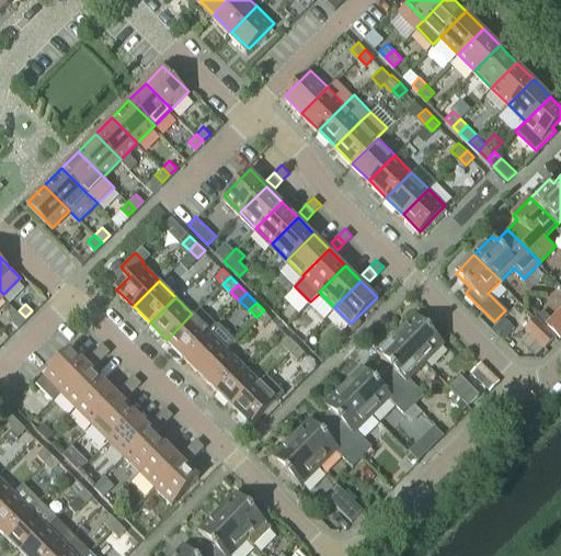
[(560,305),(545,321),(560,337),(560,335),(560,305)]
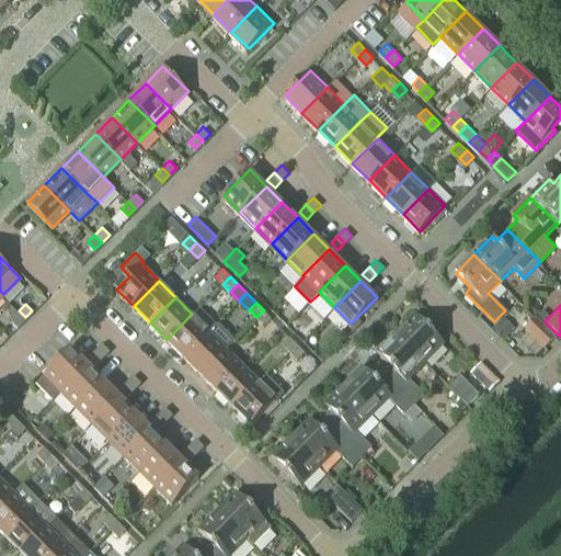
[(192,314),(167,340),(183,356),(218,321),(216,322),(201,306),(192,314)]
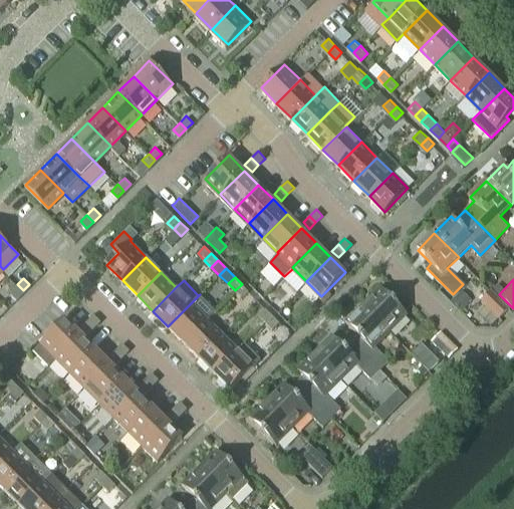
[(16,297),(23,290),(17,284),(10,291),(16,297)]
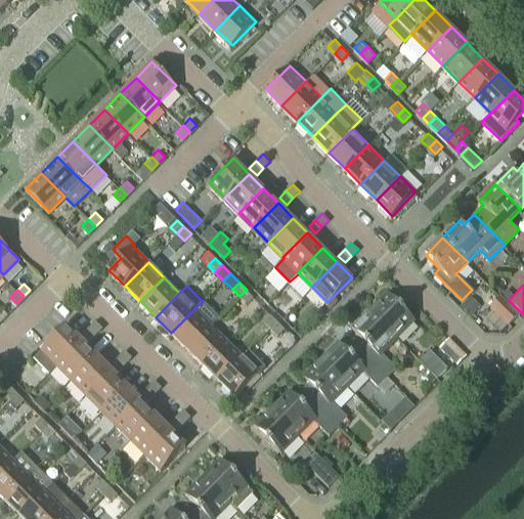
[(239,296),(246,302),(247,303),(253,296),(247,290),(239,296)]
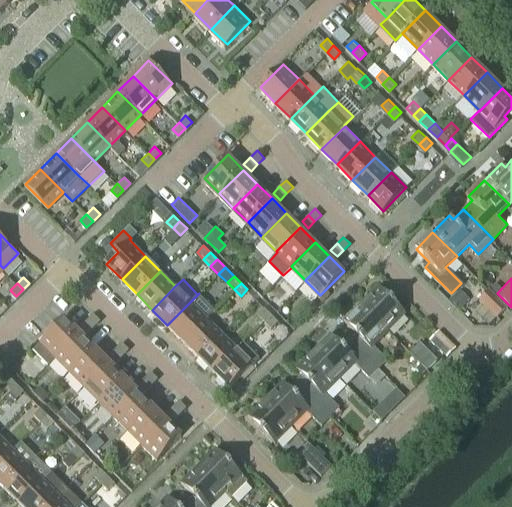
[(364,302),(389,328),(406,311),(379,284),(371,293),(372,294),(364,302)]
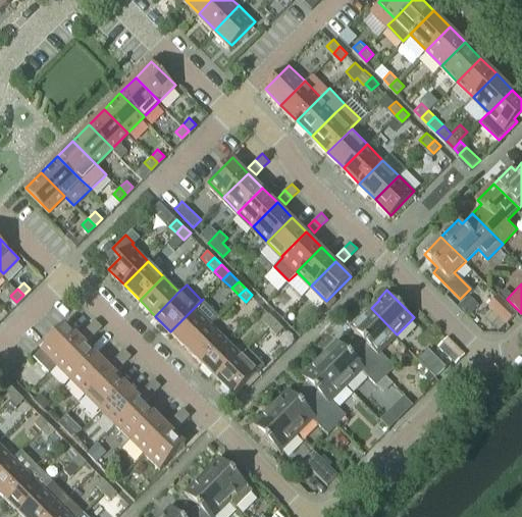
[(468,292),(457,303),(460,306),(468,313),(478,303),(470,295),(468,292)]
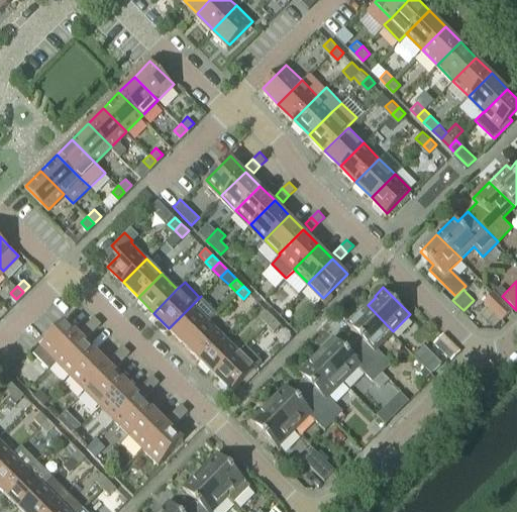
[(484,300),(502,317),(510,308),(493,291),(484,300)]
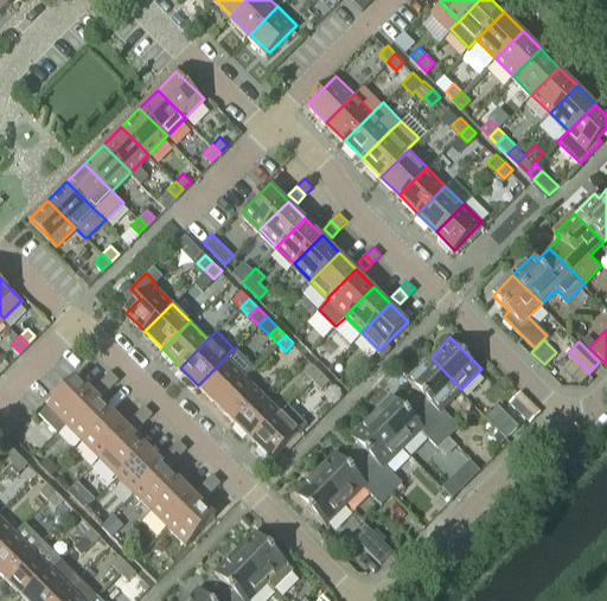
[(317,343),(311,350),(318,357),(325,350),(317,343)]
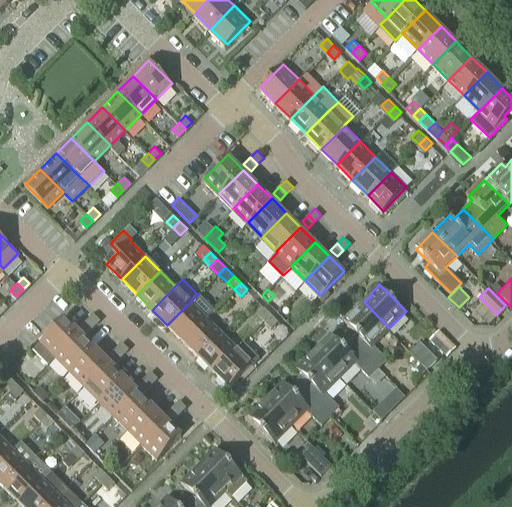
[(183,340),(206,317),(205,316),(214,308),(199,293),(167,325),(183,340)]
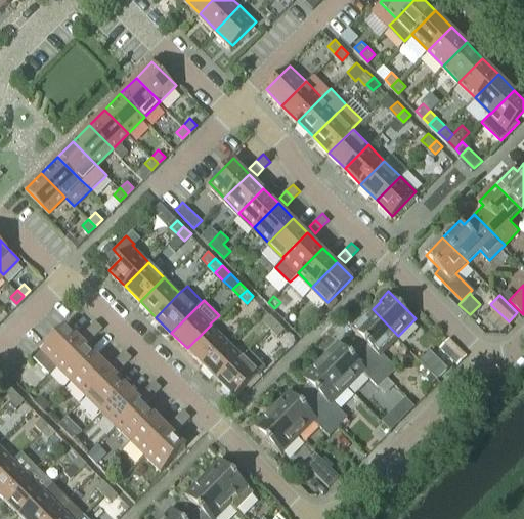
[(383,351),(398,336),(373,309),(363,318),(362,316),(353,327),(368,341),(361,348),(388,375),(397,365),(383,351)]
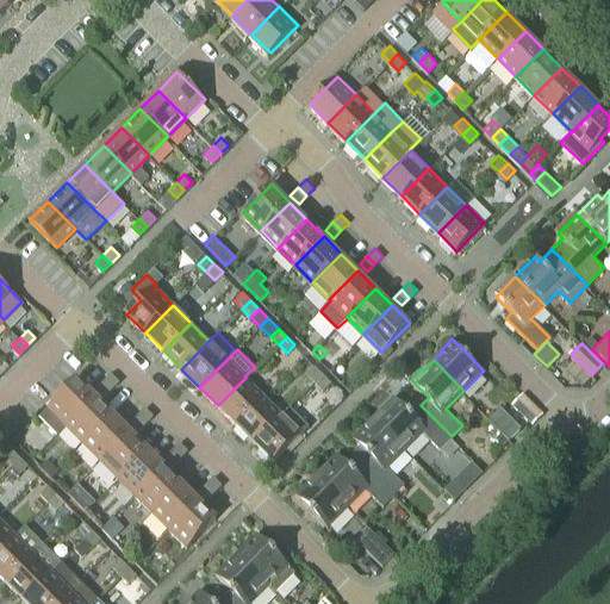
[(315,381),(323,373),(316,366),(307,373),(315,381)]
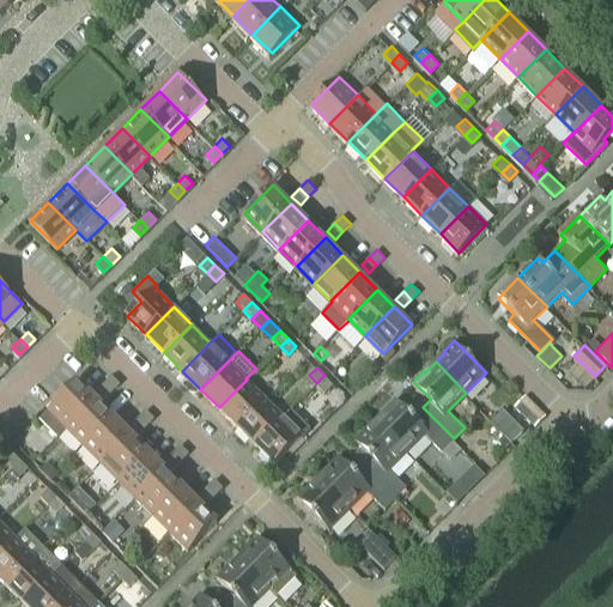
[(325,375),(316,383),(325,392),(333,383),(325,375)]
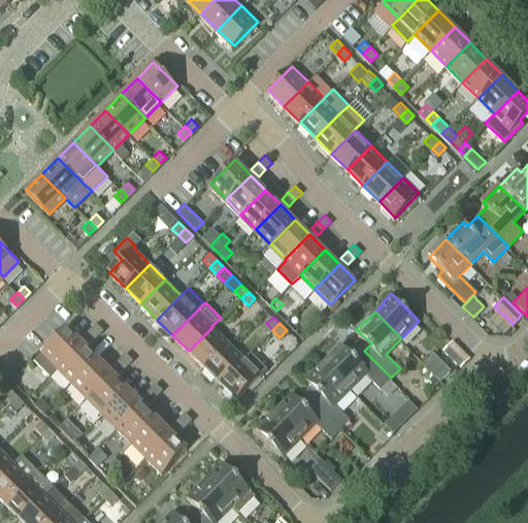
[(89,330),(96,337),(102,331),(95,324),(89,330)]
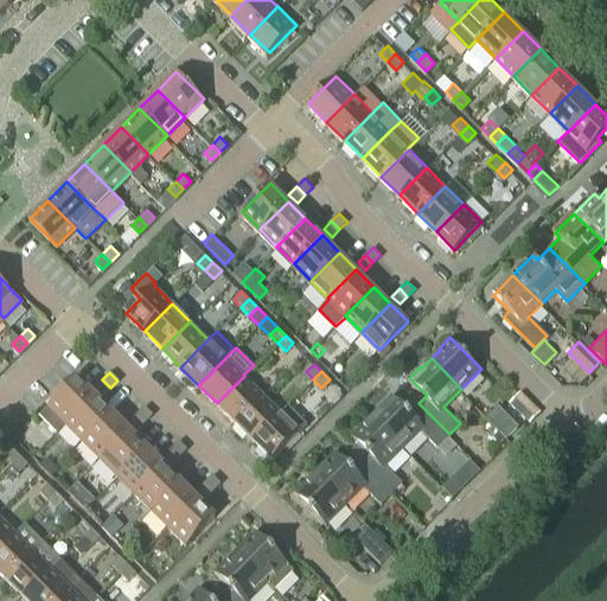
[(235,422),(262,394),(244,376),(217,403),(235,422)]
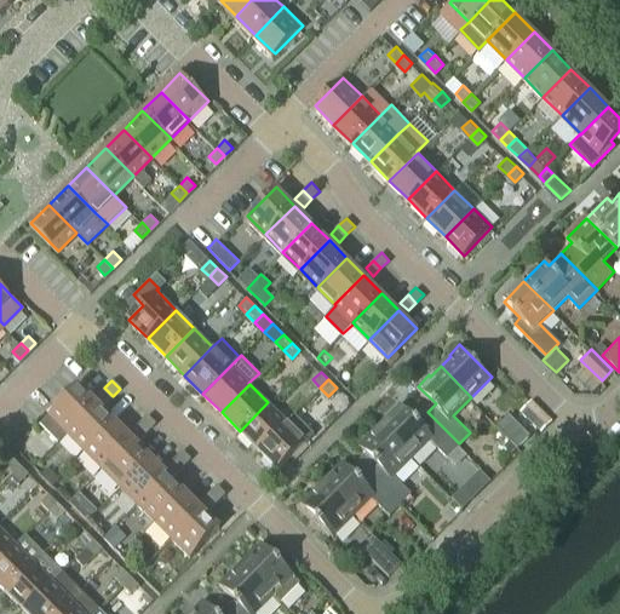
[(65,432),(95,402),(78,385),(40,423),(58,440),(65,432)]
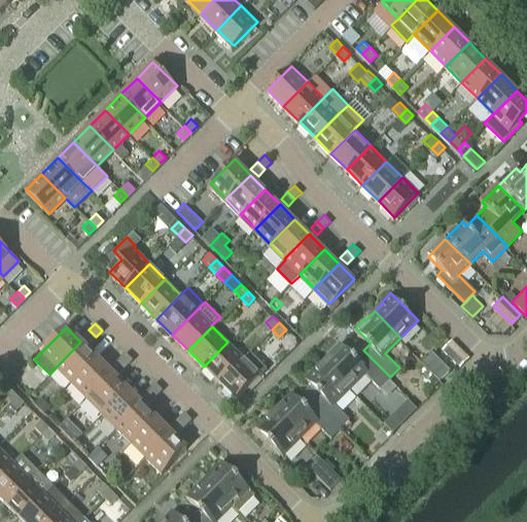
[(89,344),(96,337),(89,329),(81,337),(89,344)]
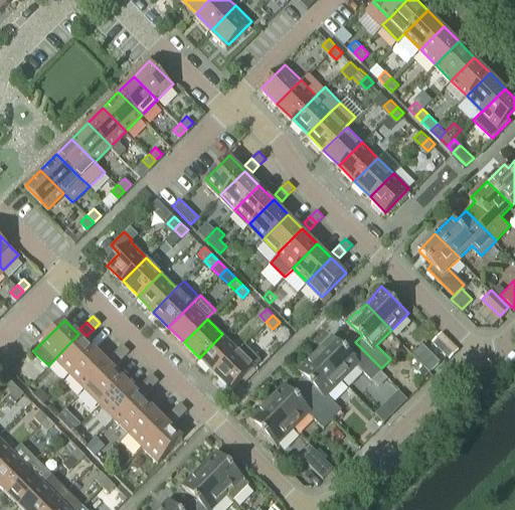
[(432,341),(449,357),(458,348),(442,331),(432,341)]
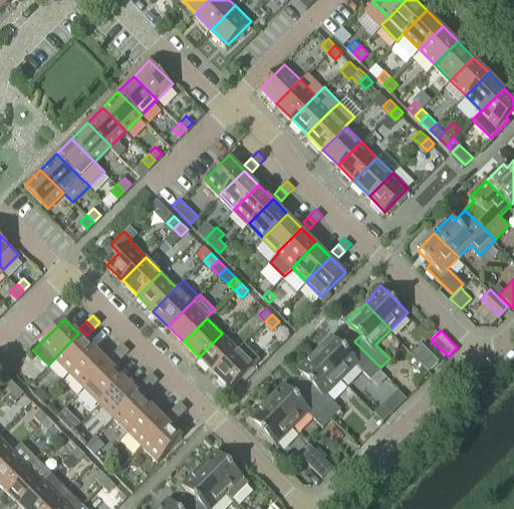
[(68,372),(93,348),(78,333),(54,358),(68,372)]
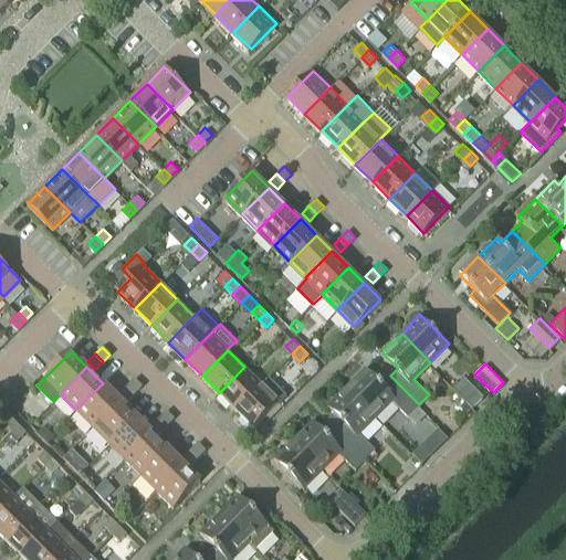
[(236,410),(261,383),(244,367),(219,393),(236,410)]
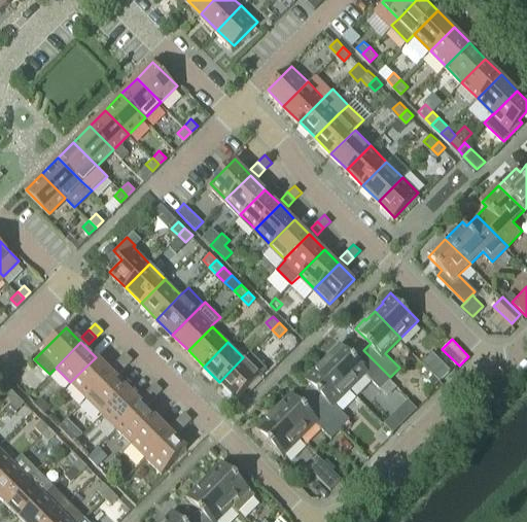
[(390,377),(363,350),(356,357),(341,343),(331,351),(332,352),(324,360),(350,387),(365,372),(381,386),(390,377)]
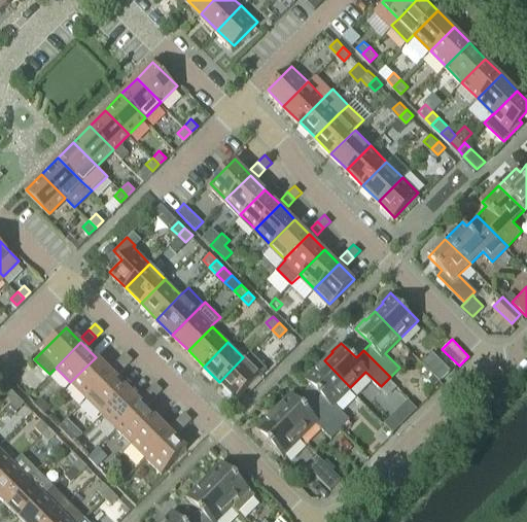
[(235,397),(259,374),(267,367),(250,351),(243,357),(219,382),(235,397)]
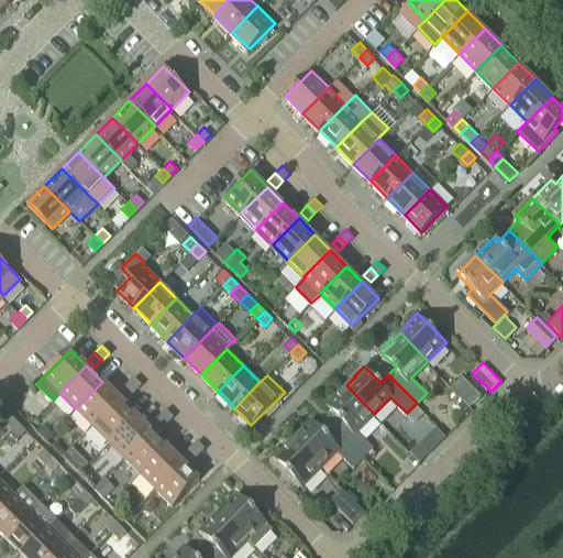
[(482,394),(463,375),(453,385),(471,404),(482,394)]
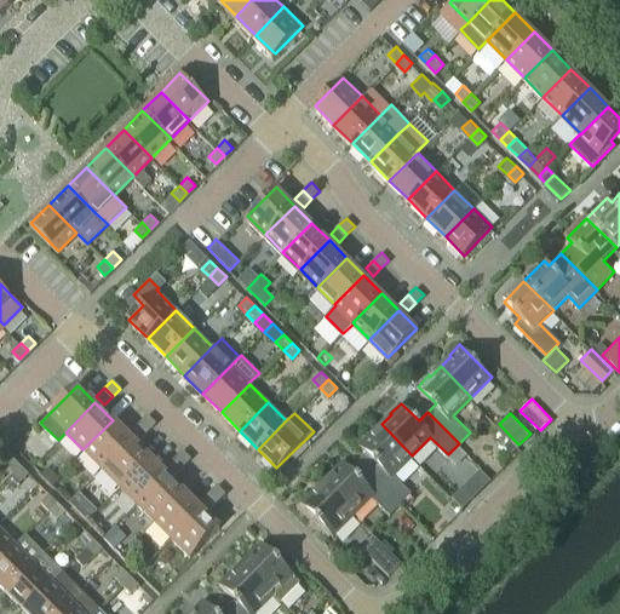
[(139,424),(148,431),(155,424),(148,415),(139,424)]
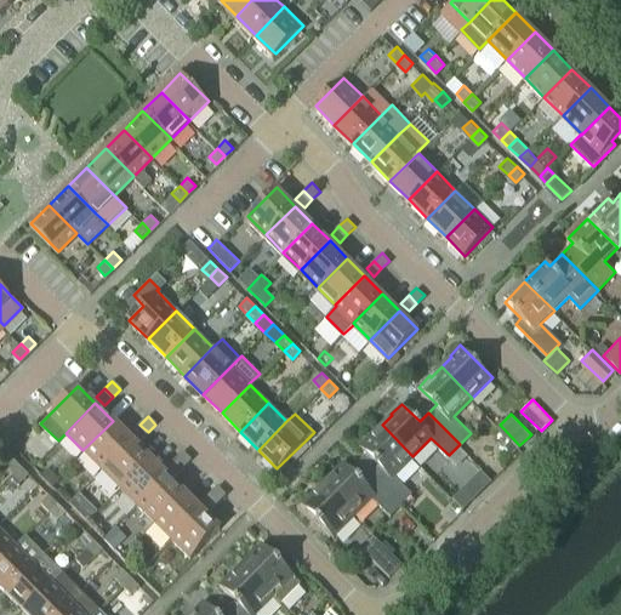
[(101,468),(130,439),(113,421),(83,450),(101,468)]
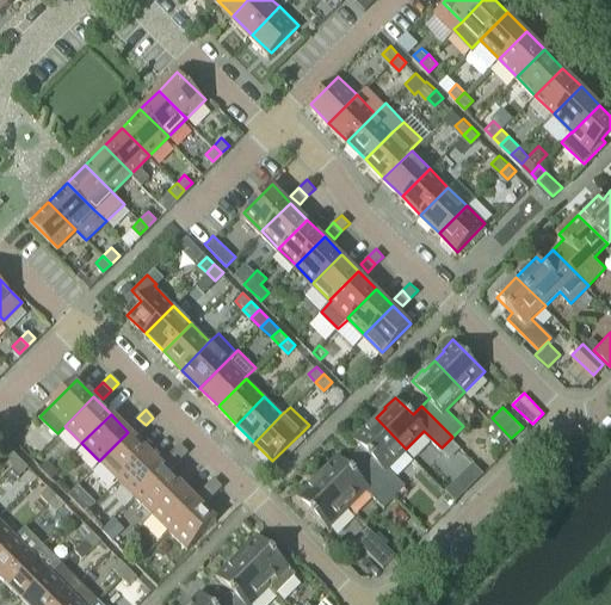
[(137,433),(146,425),(137,418),(130,425),(137,433)]
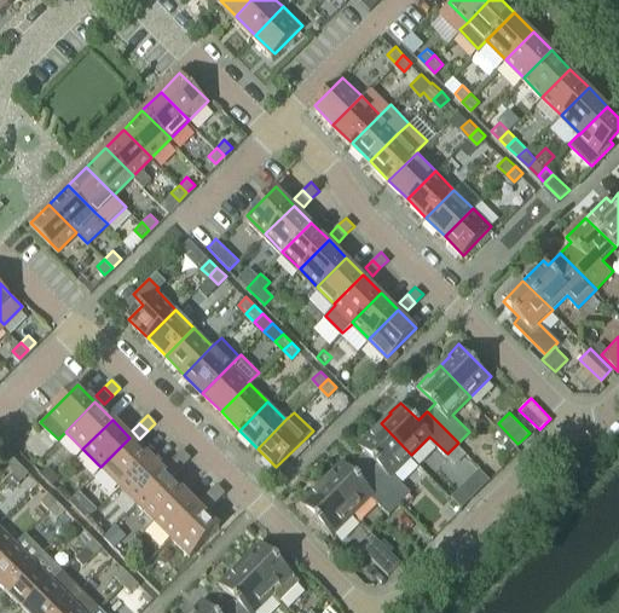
[(377,461),(369,469),(400,501),(411,490),(393,473),(411,455),(381,423),(371,434),(369,433),(359,444),(377,461)]
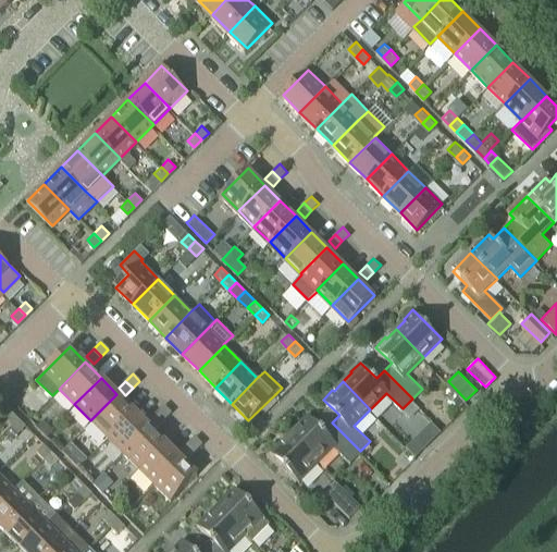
[(107,436),(133,409),(116,394),(90,420),(107,436)]
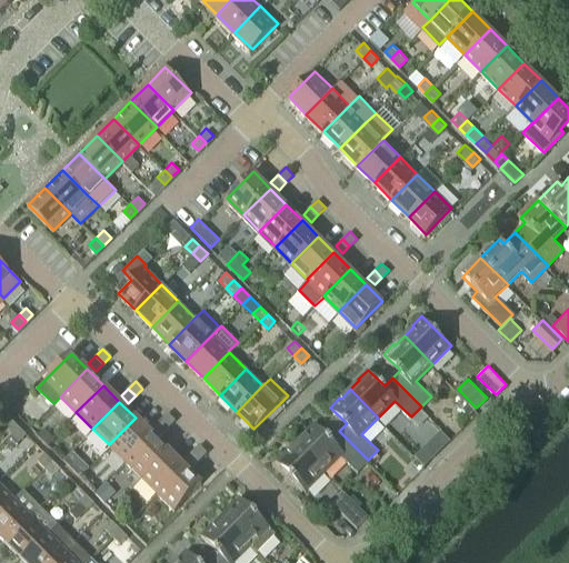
[(160,420),(167,426),(175,420),(167,413),(160,420)]
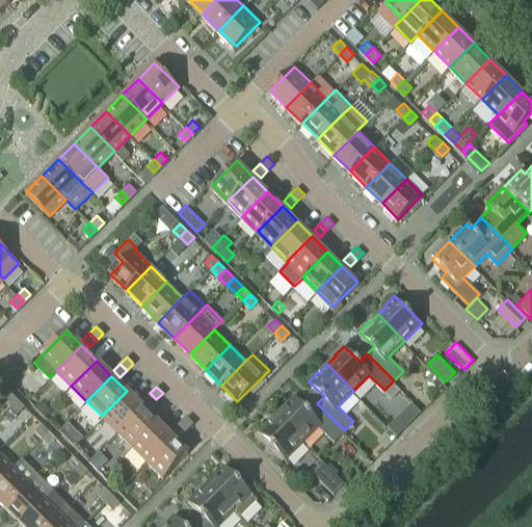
[(116,431),(141,406),(127,391),(102,416),(116,431)]
